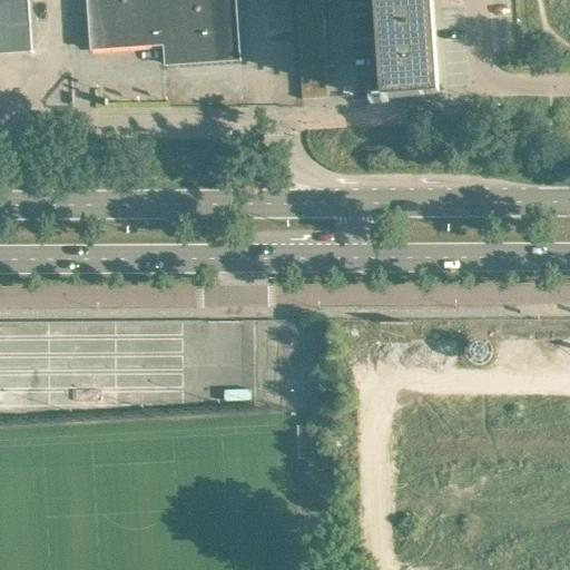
[(0,0),(0,26),(29,25),(30,52),(32,52),(29,0),(0,0)]
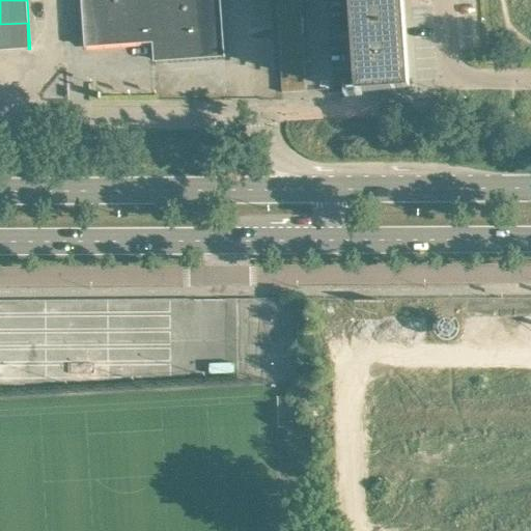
[(223,58),(224,57),(220,0),(82,0),(86,46),(154,42),(155,60),(223,55),(223,58)]
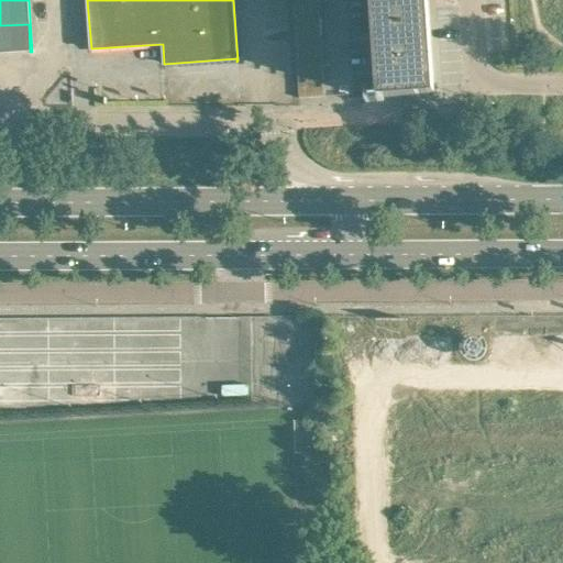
[(375,0),(383,94),(383,97),(377,97),(370,98),(370,99),(384,98),(429,95),(429,94),(429,91),(428,91),(421,0),(375,0)]
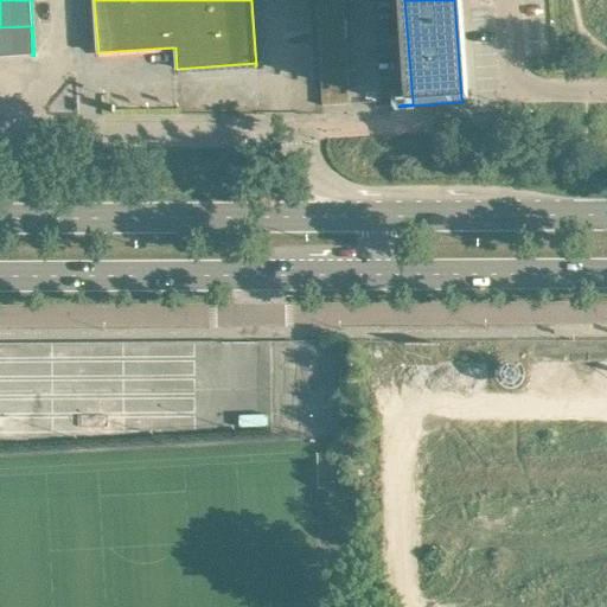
[(345,19),(344,6),(315,8),(317,21),(345,19)]
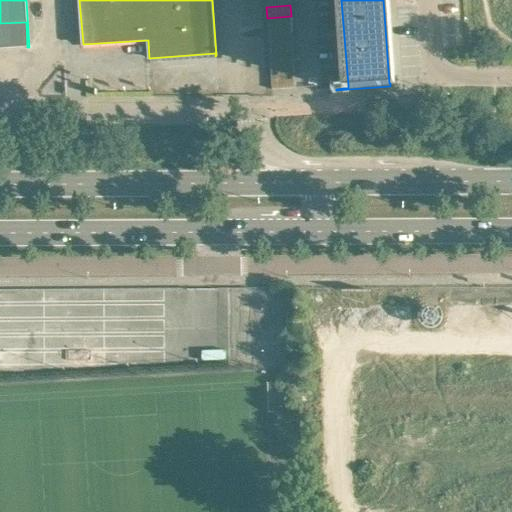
[(267,18),(268,30),(291,28),(291,16),(267,18)]
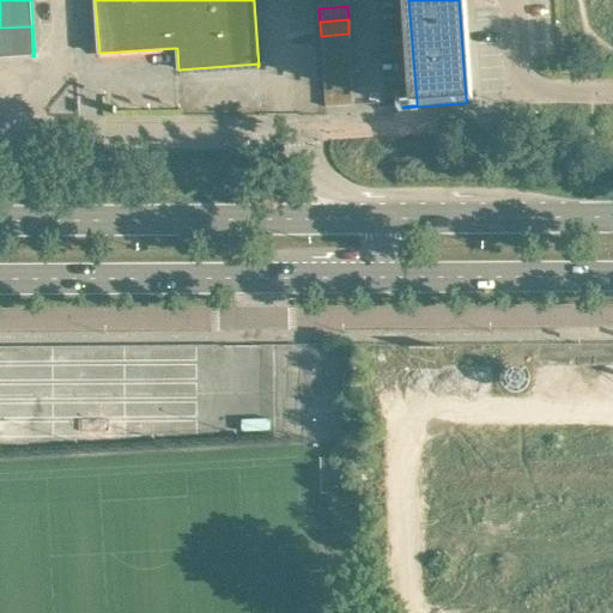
[(349,34),(321,36),(321,50),(350,48),(349,34)]
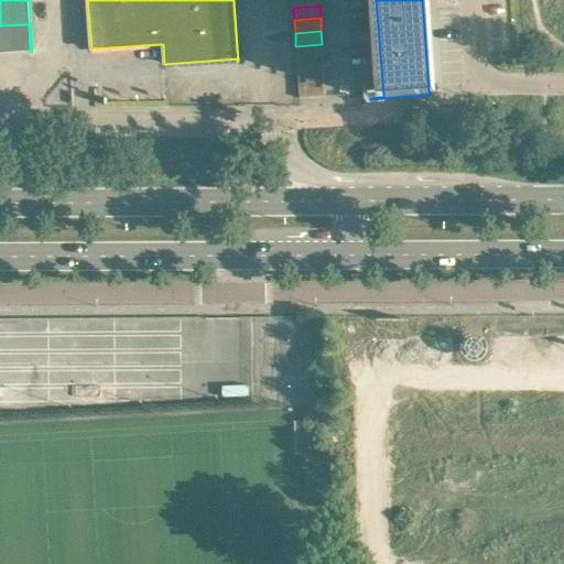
[(322,44),(295,46),(296,60),(323,57),(322,44)]
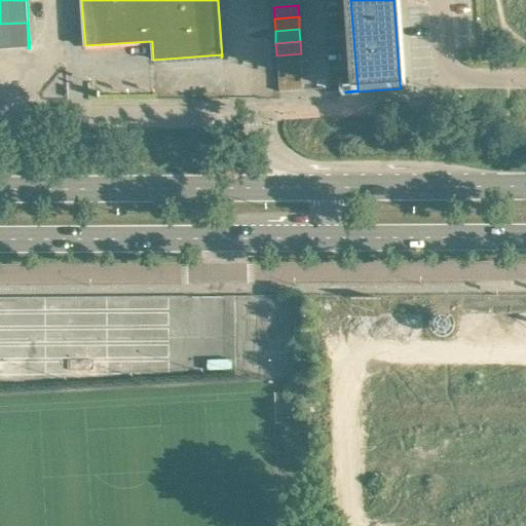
[(301,53),(276,55),(277,68),(302,66),(301,53)]
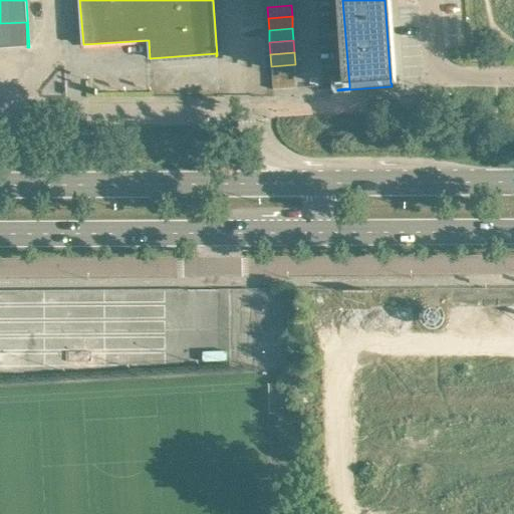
[(271,66),(272,77),(295,76),(295,64),(271,66)]
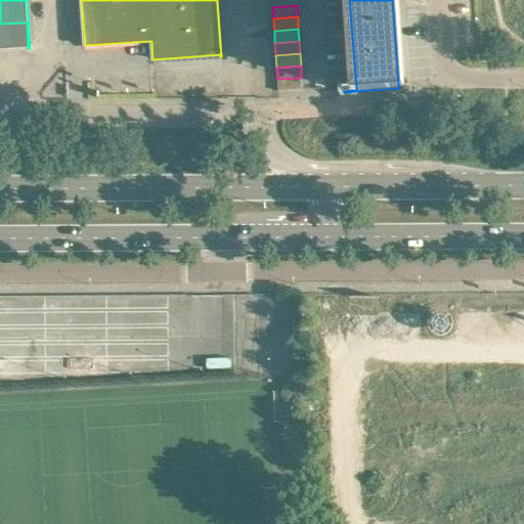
[(302,90),(301,78),(277,79),(277,91),(277,92),(302,90)]
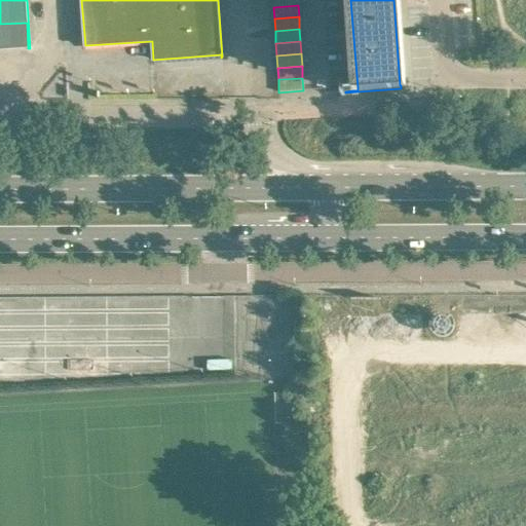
[(477,506),(468,508),(468,521),(477,521),(477,506)]
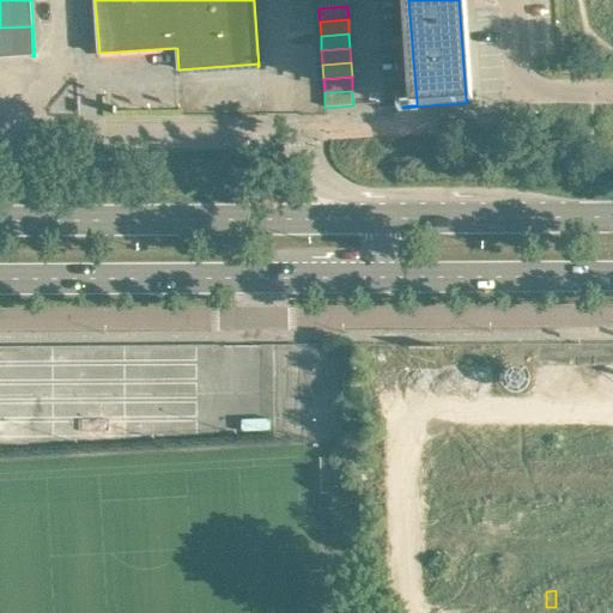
[(565,590),(556,590),(556,607),(565,607),(565,590)]
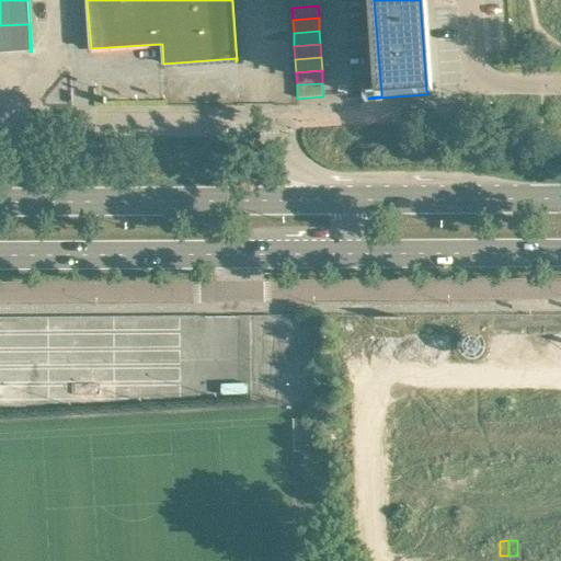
[(556,540),(547,540),(547,556),(556,556),(556,540)]
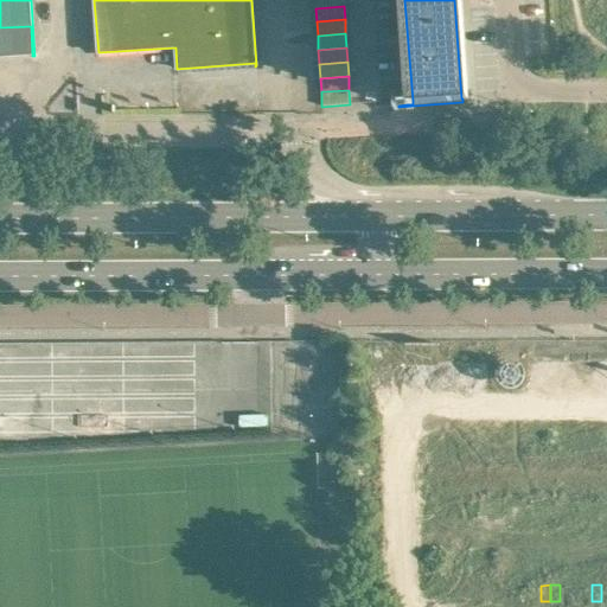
[(499,586),(490,586),(490,601),(499,601),(499,586)]
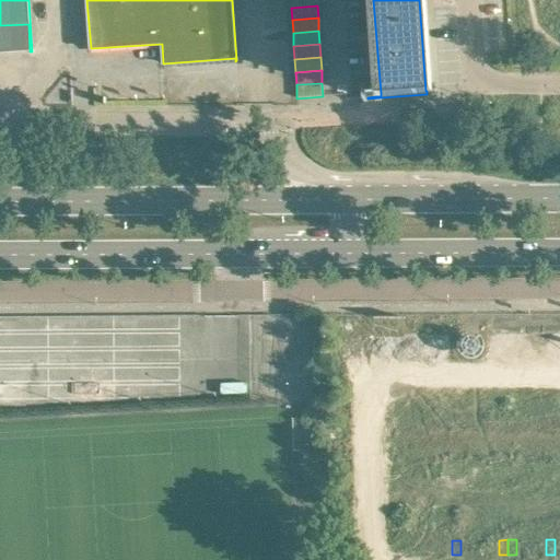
[(469,540),(461,540),(461,555),(469,555),(469,540)]
